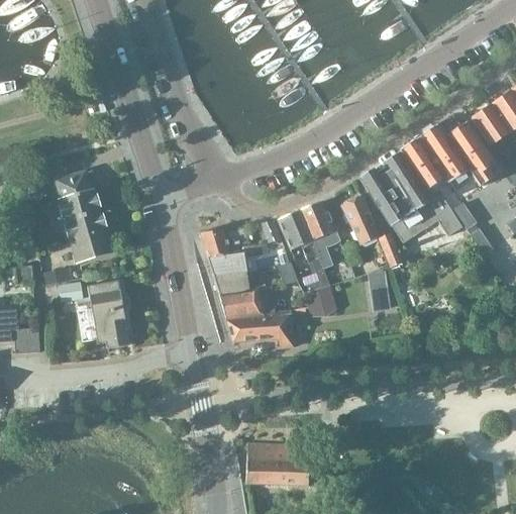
[(515,96),(512,90),(492,104),(509,131),(515,140),(515,96)]
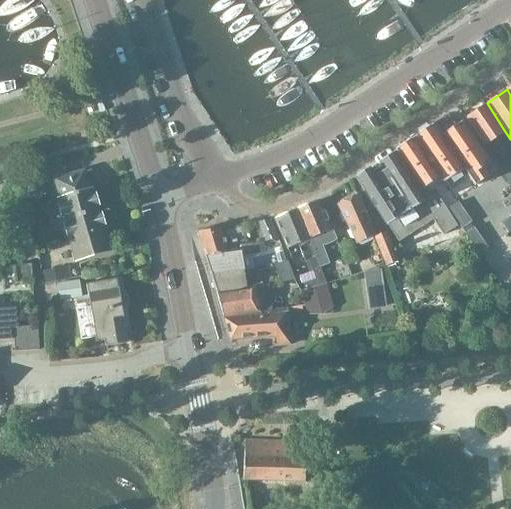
[(504,130),(487,103),(467,117),(504,171),(503,171),(510,182),(510,160),(495,137),(504,130)]
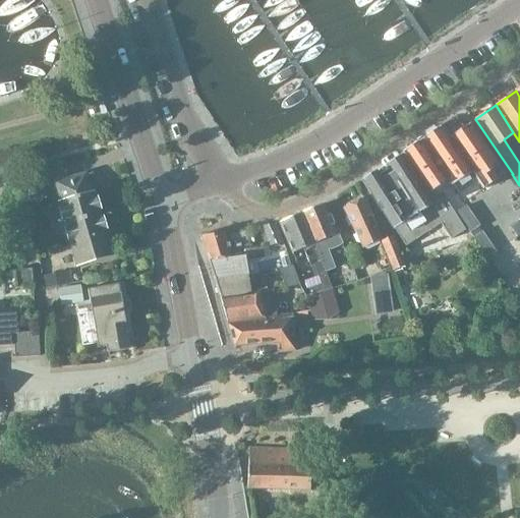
[(402,155),(417,177),(417,176),(428,192),(449,178),(452,183),(453,182),(456,187),(461,190),(475,181),(473,174),(471,170),(472,170),(484,186),(499,177),(493,168),(500,164),(470,121),(450,135),(442,124),(401,153),(402,155)]
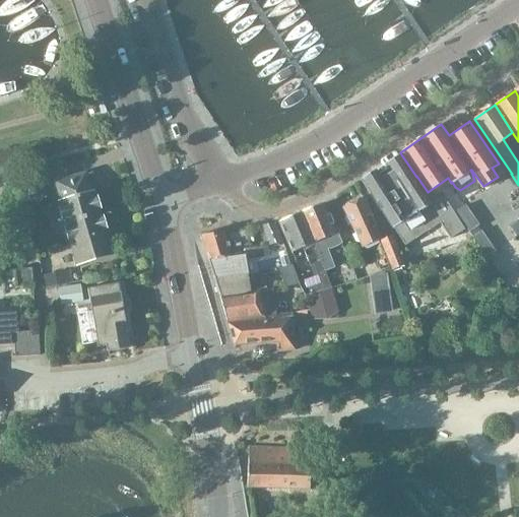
[(433,213),(435,207),(445,222),(458,214),(442,190),(431,198),(416,177),(401,154),(400,154),(398,156),(389,163),(388,162),(386,164),(386,165),(383,165),(379,168),(377,171),(377,170),(374,172),(375,172),(365,178),(363,179),(393,228),(416,211),(419,217),(425,218),(433,213)]
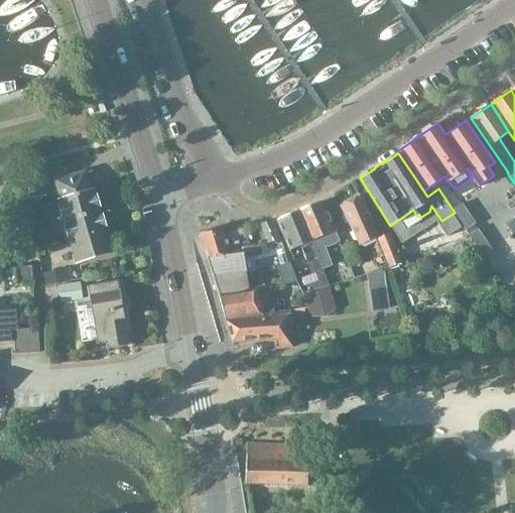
[(79,261),(110,252),(104,231),(107,230),(95,188),(92,189),(86,169),(54,178),(60,199),(57,200),(71,241),(73,240),(79,261)]
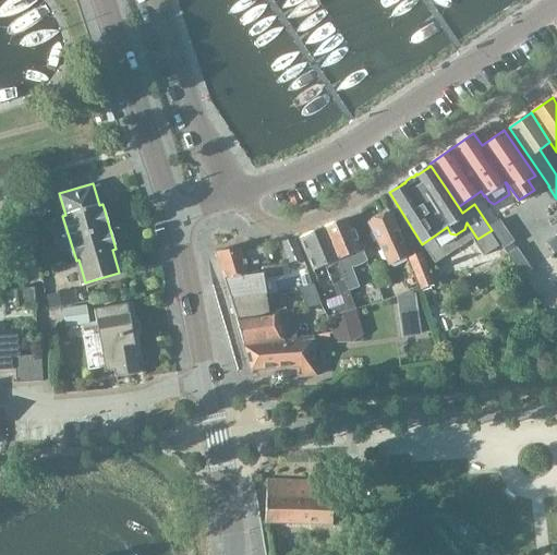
[(409,254),(391,208),(368,220),(389,263),(409,254)]
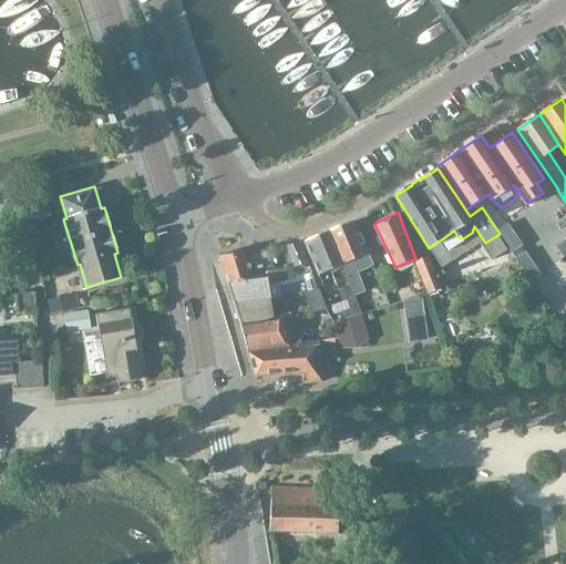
[(343,264),(354,293),(363,290),(364,289),(357,269),(360,269),(364,268),(369,266),(372,264),(354,219),(329,229),(343,264)]
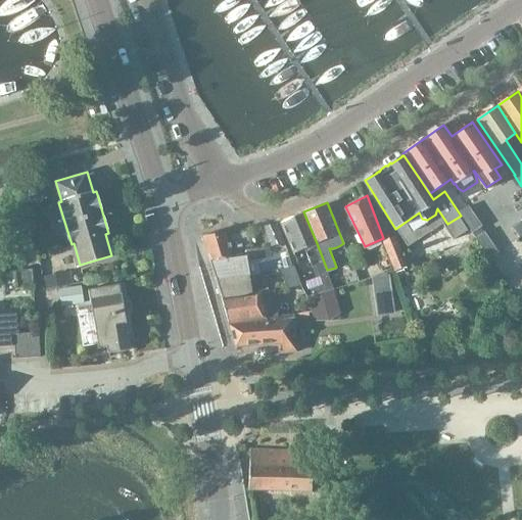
[(483,225),(469,204),(459,211),(472,232),(483,225)]
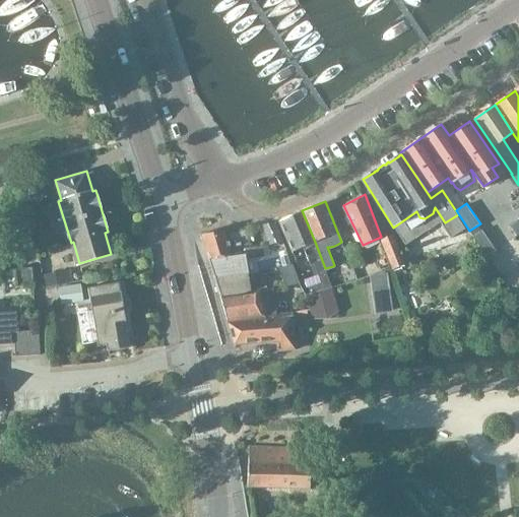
[(327,272),(325,268),(315,242),(302,210),(279,220),(293,251),(304,246),(311,263),(315,262),(320,274),(327,272)]
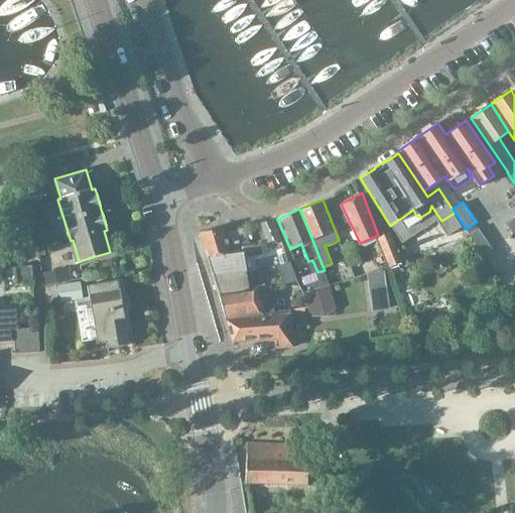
[(513,232),(514,231),(514,216),(506,222),(513,232)]
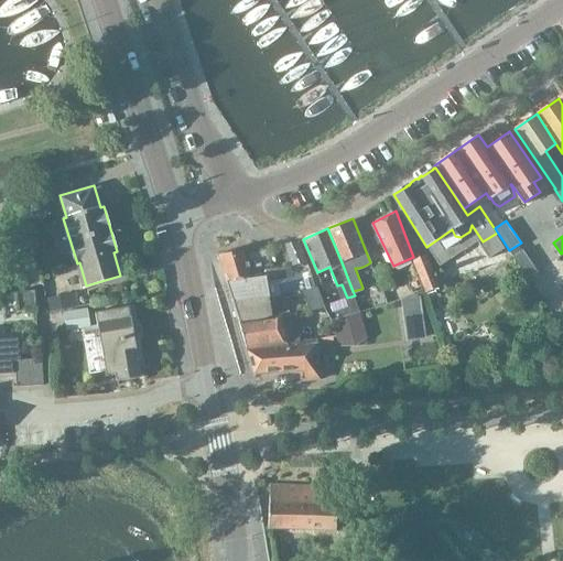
[(307,261),(299,240),(284,243),(293,263),(307,261)]
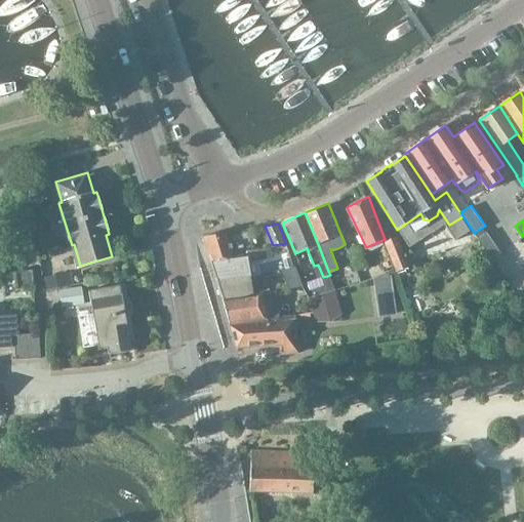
[(253,245),(250,229),(203,235),(211,262),(234,258),(232,248),(245,246),(253,245)]
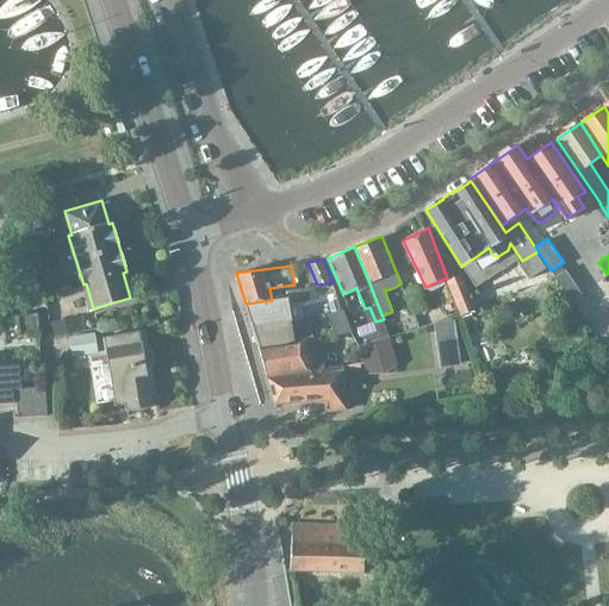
[(570,300),(582,292),(566,268),(553,276),(570,300)]
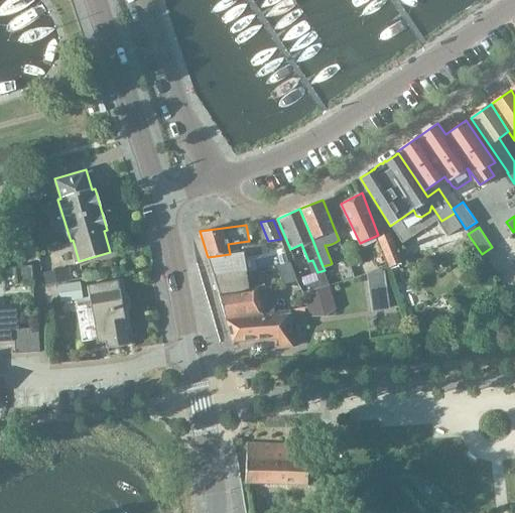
[(377,236),(386,257),(390,266),(402,261),(390,231),(377,236)]
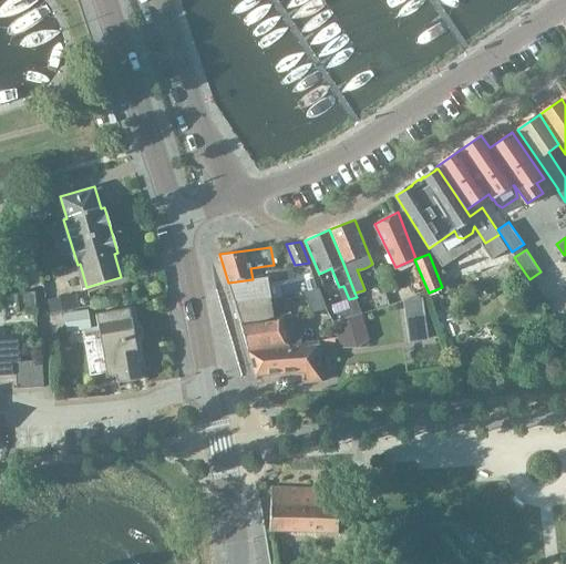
[(253,279),(228,283),(235,303),(270,297),(267,282),(294,277),(291,267),(265,268),(265,266),(250,268),(253,279)]
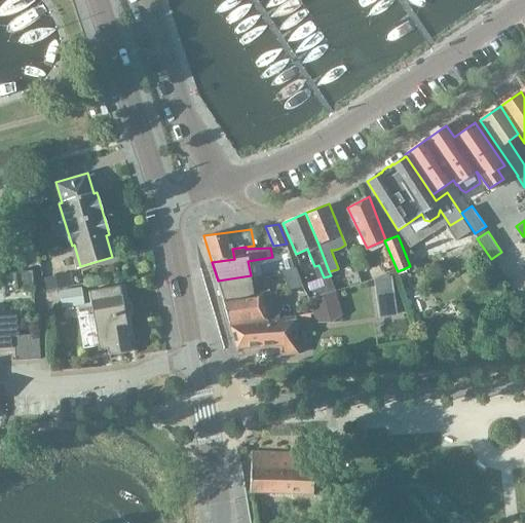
[(67,260),(45,263),(46,276),(69,273),(67,260)]
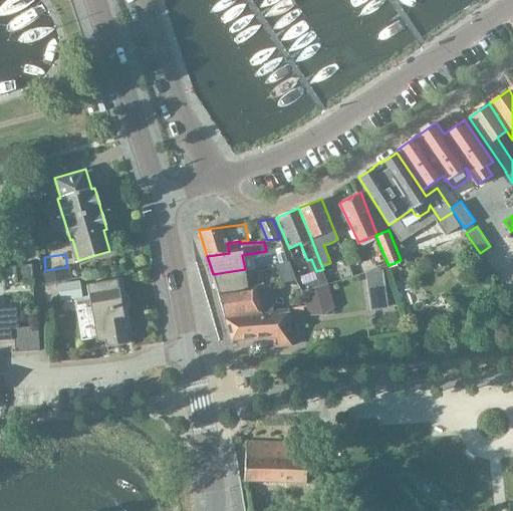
[(296,279),(289,260),(278,263),(284,281),(296,279)]
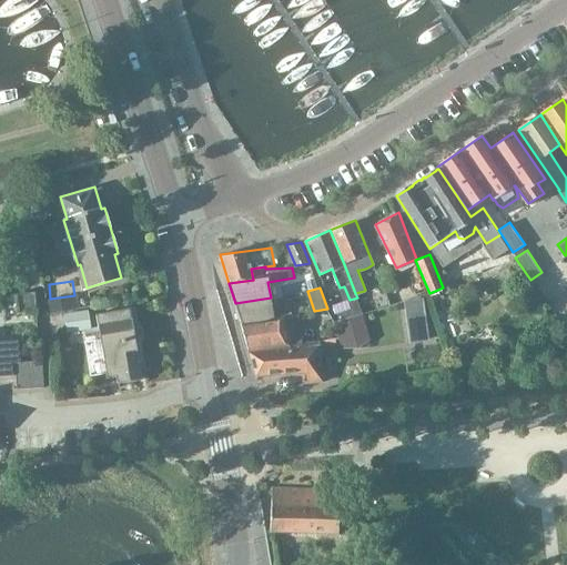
[(20,311),(37,310),(36,291),(18,292),(20,311)]
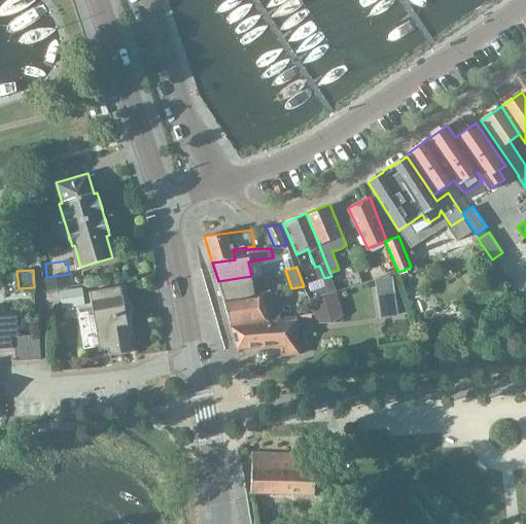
[(251,276),(218,281),(223,299),(271,291),(268,274),(251,276)]
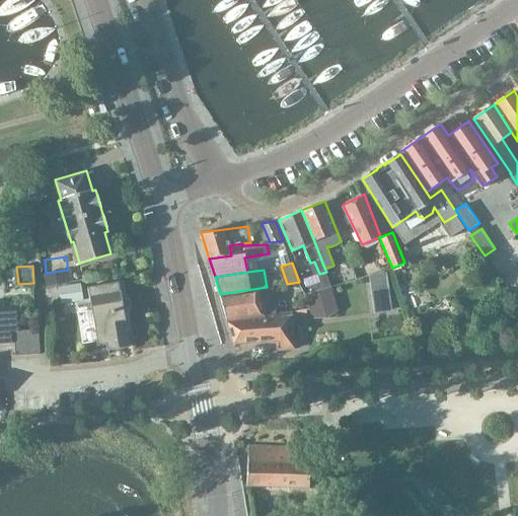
[(340,308),(326,272),(319,274),(323,287),(305,293),(312,316),(340,308)]
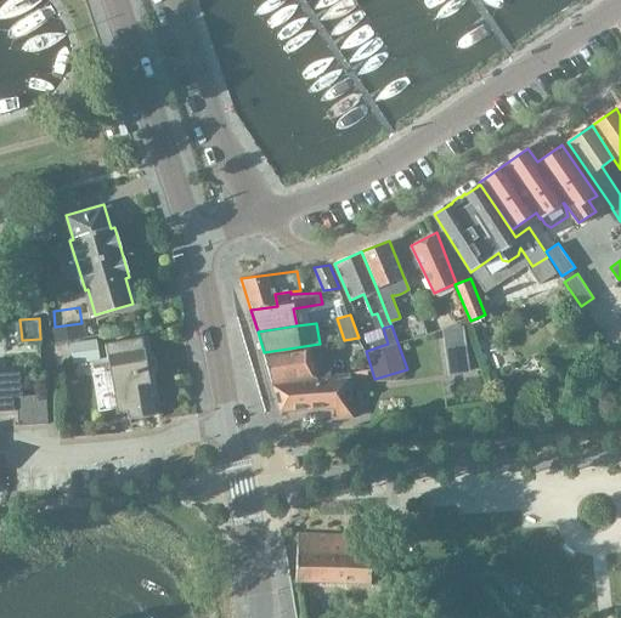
[(100,358),(97,339),(71,342),(74,363),(94,359),(95,368),(109,364),(118,413),(128,410),(129,419),(156,414),(150,372),(152,370),(150,353),(146,353),(144,336),(106,342),(108,357),(100,358)]
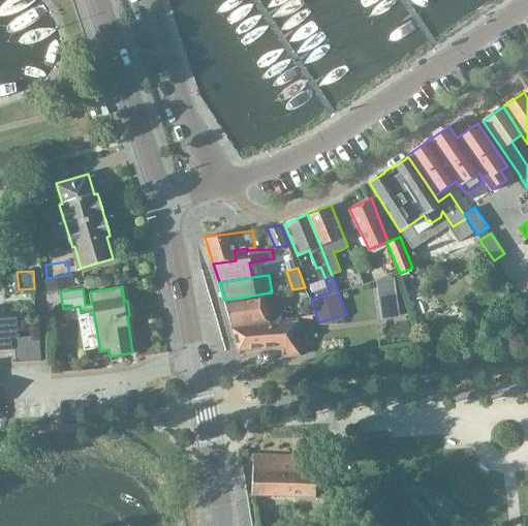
[(277,291),(272,292),(271,292),(264,294),(266,305),(278,304),(277,291)]
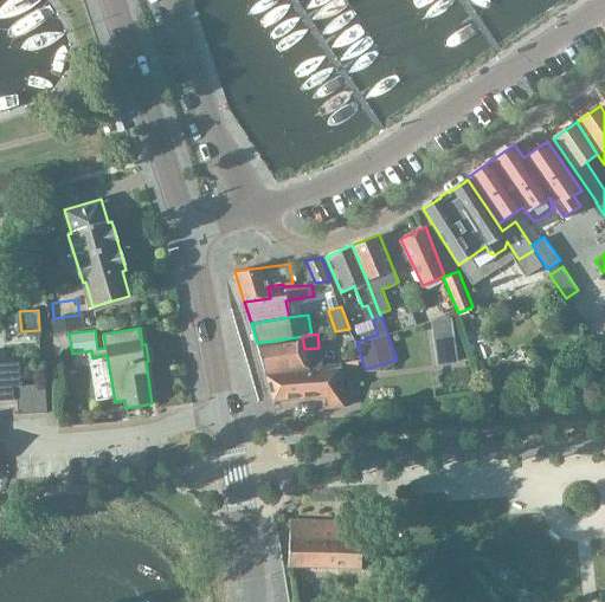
[(304,349),(302,336),(257,343),(266,374),(307,369),(304,349)]
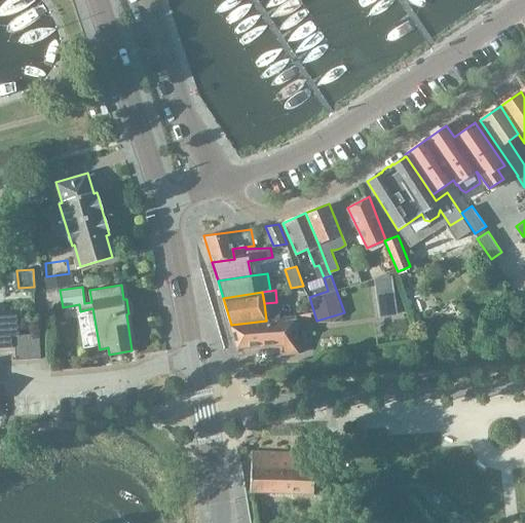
[(0,347),(11,346),(10,335),(19,334),(17,314),(0,314),(0,347)]
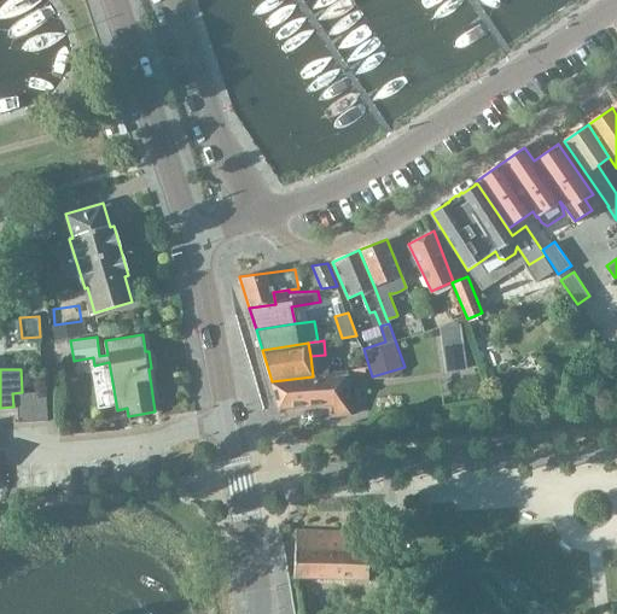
[(279,409),(333,404),(335,415),(351,414),(348,374),(348,369),(339,369),(339,375),(272,381),(279,409)]
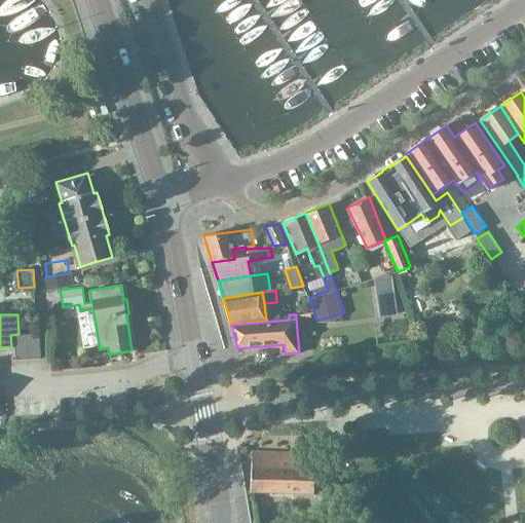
[(41,358),(39,333),(27,334),(28,359),(41,358)]
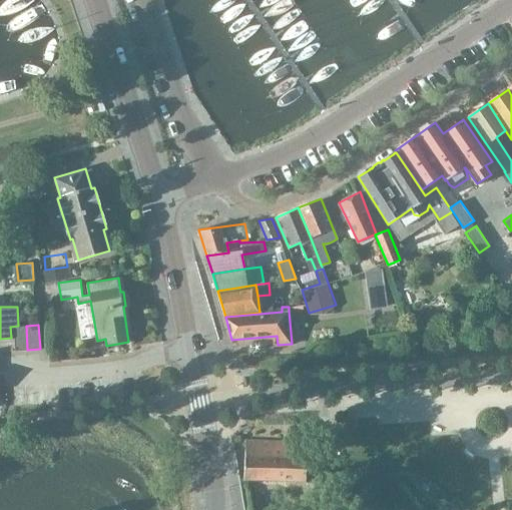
[(27,350),(26,326),(18,326),(10,327),(11,338),(14,338),(15,350),(27,350)]
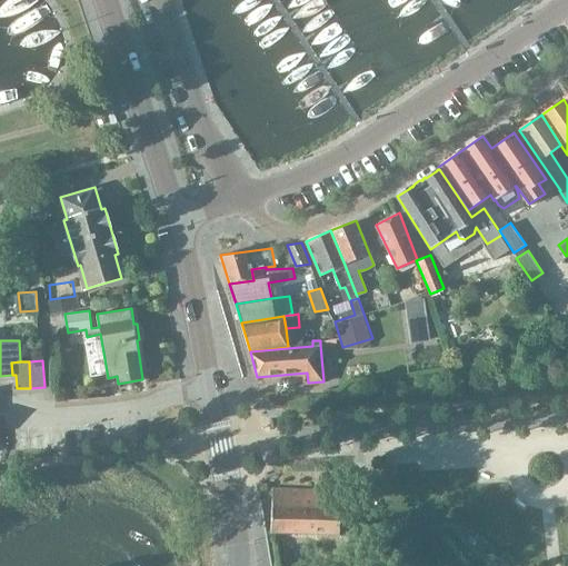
[(339,534),(340,489),(272,487),(271,532),(339,534)]
